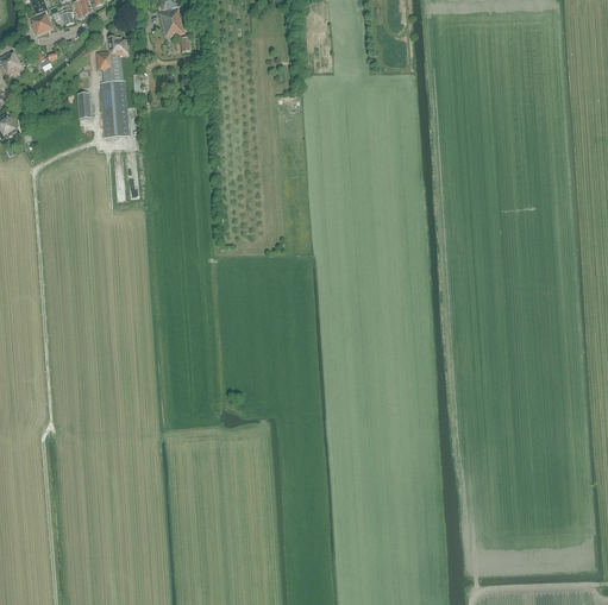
[(35,12),(46,7),(43,0),(30,0),(35,12)]
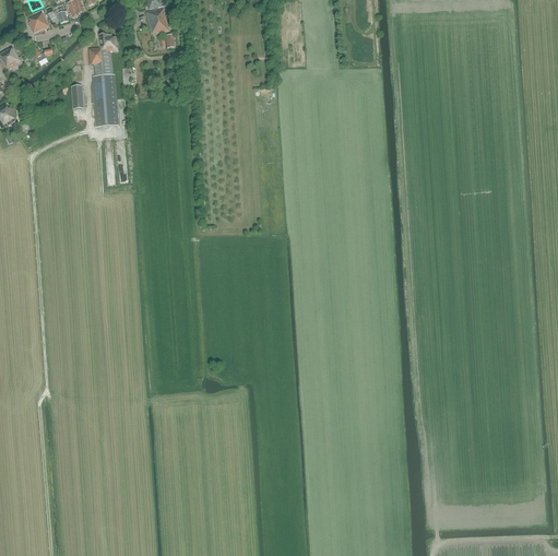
[(155,32),(166,30),(166,33),(165,33),(166,46),(174,45),(171,32),(169,33),(164,6),(157,8),(156,6),(165,3),(164,0),(162,0),(159,1),(159,0),(146,0),(149,8),(153,7),(153,9),(145,10),(150,32),(155,31),(155,32)]
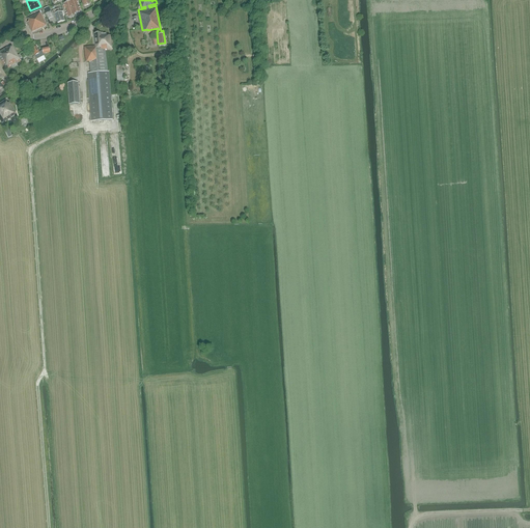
[(77,4),(77,2),(71,4),(72,5),(73,11),(79,9),(78,7),(80,7),(79,4),(77,4)]
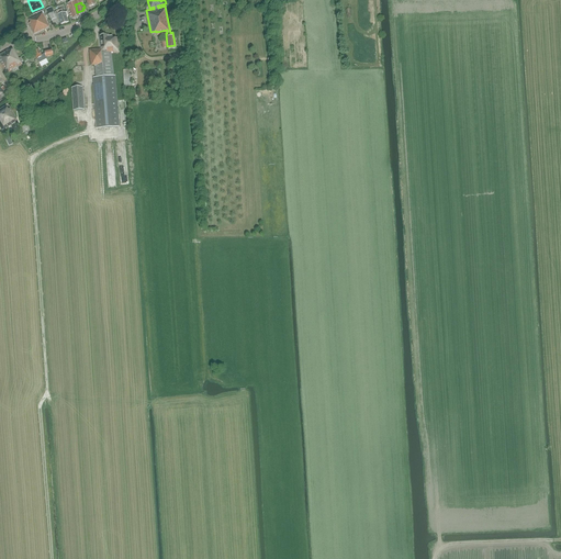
[(65,13),(67,13),(66,9),(62,10),(60,6),(55,8),(56,11),(59,22),(67,19),(65,13)]
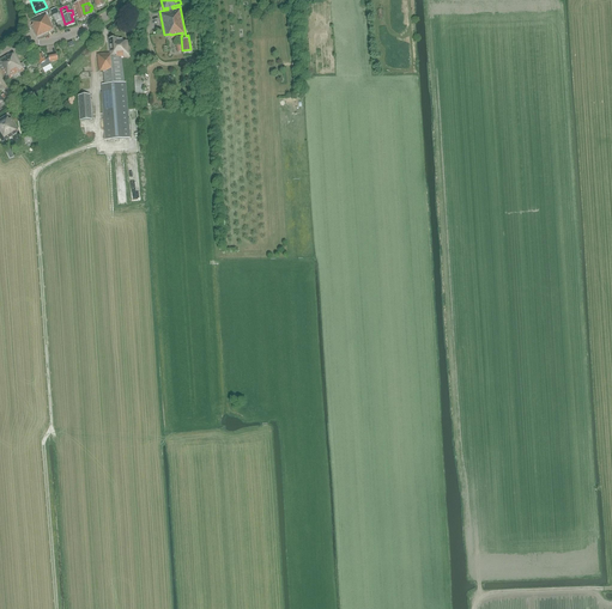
[(84,13),(83,6),(76,8),(77,12),(74,12),(76,16),(78,16),(78,17),(85,14),(84,13)]
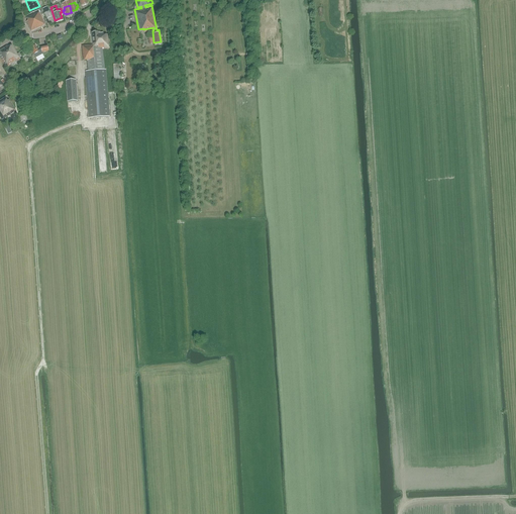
[(30,28),(43,22),(38,9),(25,15),(27,18),(25,19),(30,28)]
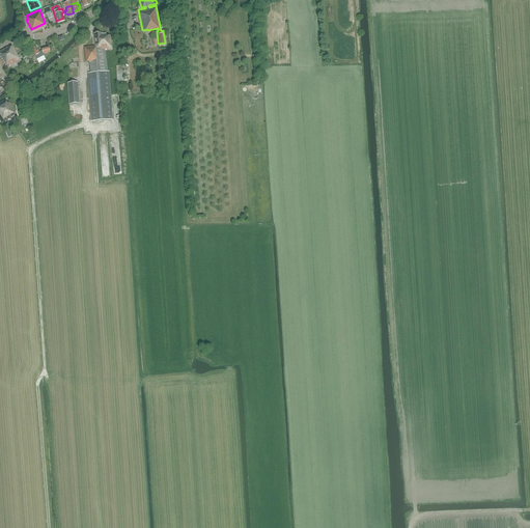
[(108,68),(106,68),(104,48),(111,47),(110,32),(105,33),(105,30),(100,31),(100,30),(93,31),(94,44),(83,45),(85,59),(88,59),(89,70),(87,71),(90,118),(111,116),(108,68)]
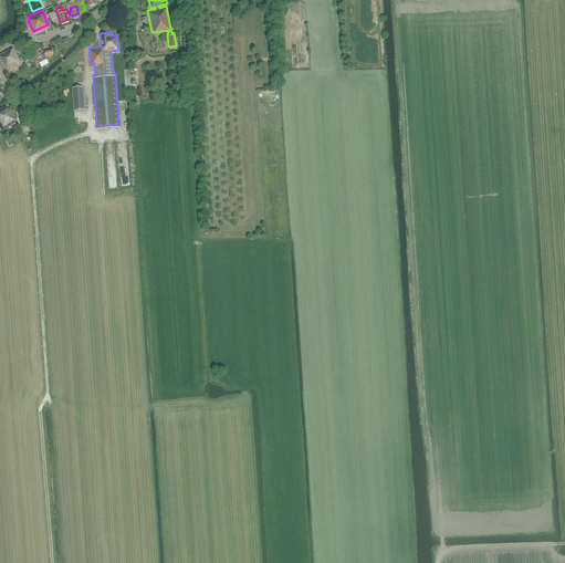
[(10,69),(9,66),(17,63),(17,64),(21,62),(20,60),(22,59),(19,55),(18,55),(11,45),(8,49),(7,48),(0,51),(0,62),(6,71),(10,69)]
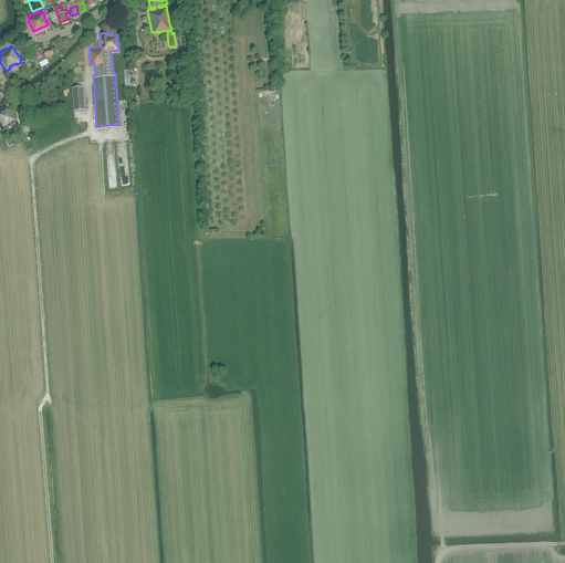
[(45,54),(52,52),(51,48),(43,49),(43,51),(41,52),(38,47),(32,49),(39,61),(45,56),(45,54)]
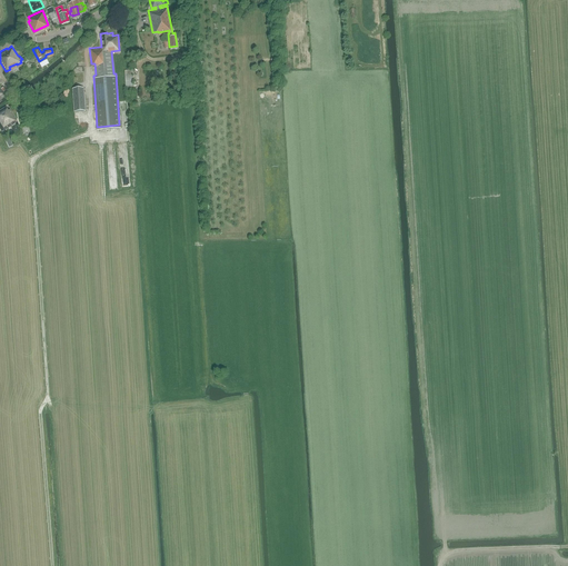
[(82,85),(76,86),(71,86),(73,109),(85,108),(82,85)]
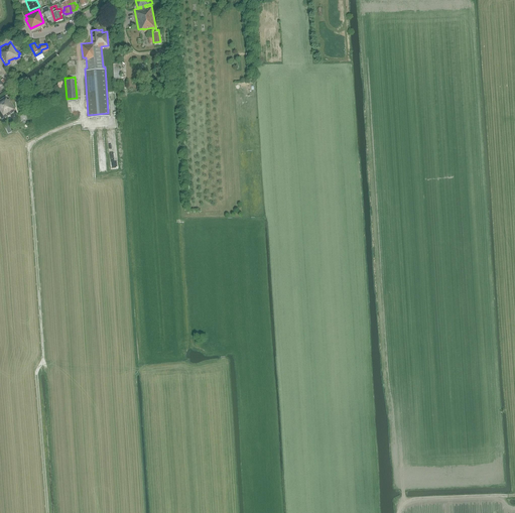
[(4,95),(0,97),(0,102),(7,113),(14,109),(13,105),(8,97),(6,98),(4,95)]
